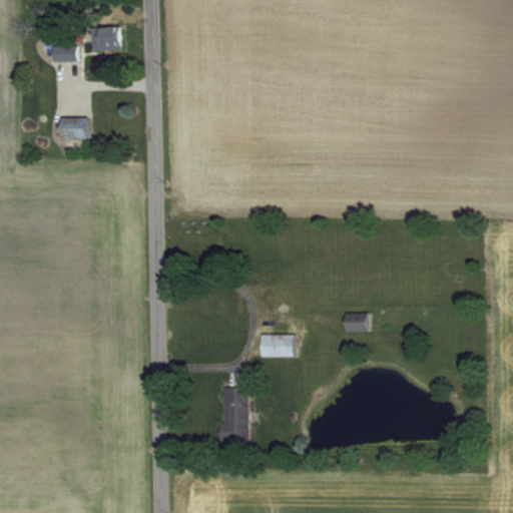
[(93,27),(93,50),(122,50),(122,27),(93,27)]
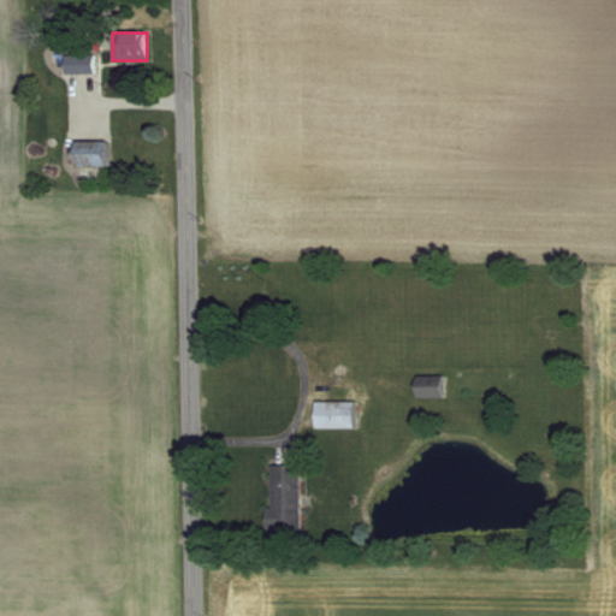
[(63,73),(94,73),(94,54),(63,54),(63,73)]
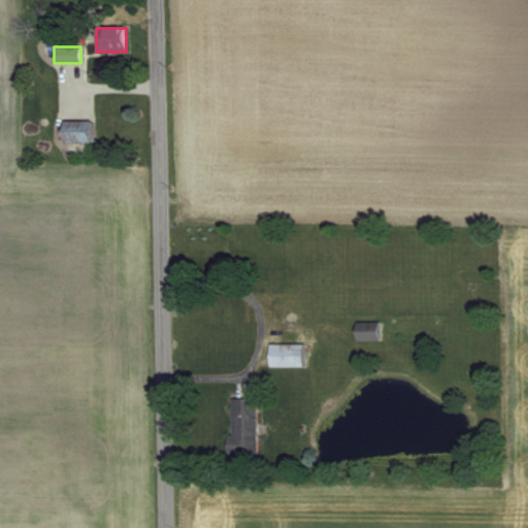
[(90,143),(90,122),(62,122),(62,143),(90,143)]
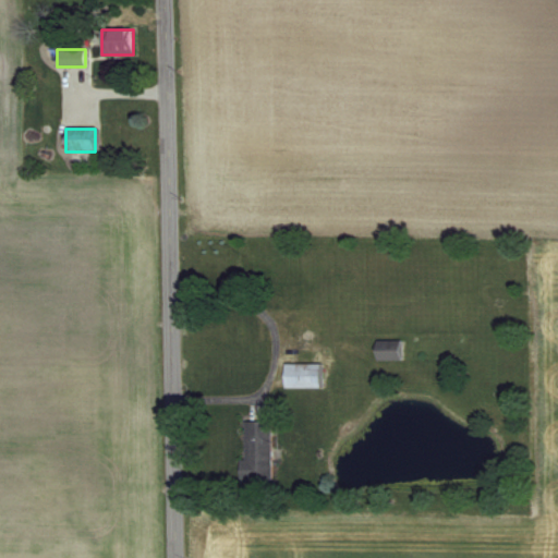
[(376,361),(400,361),(400,341),(376,341),(376,361)]
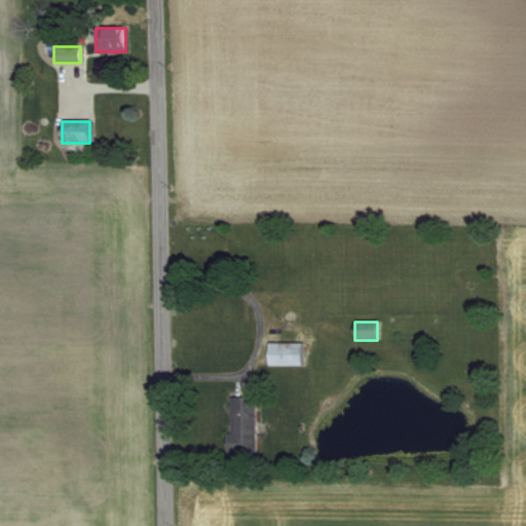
[(301,342),(267,342),(267,366),(301,366),(301,342)]
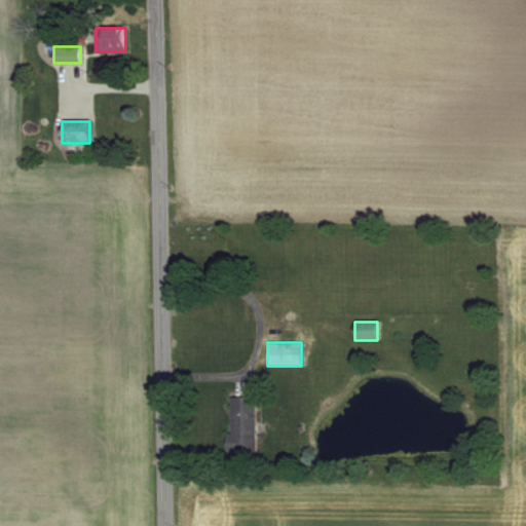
[(256,454),(256,397),(228,397),(228,454),(256,454)]
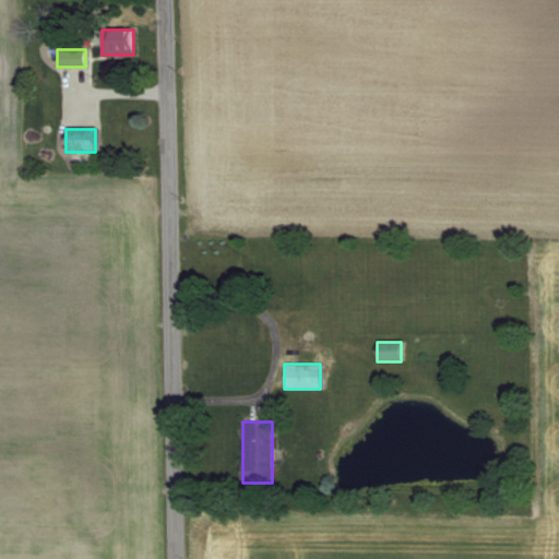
All buildings are outlined.
